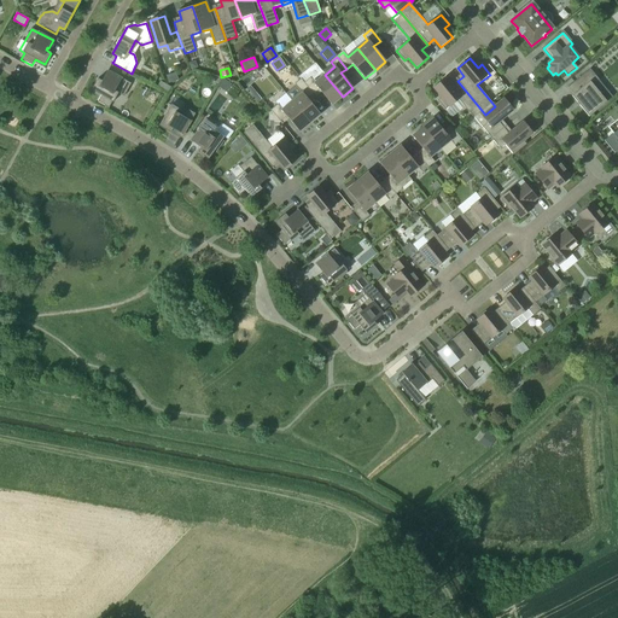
[(599,81),(590,69),(567,88),(573,95),(571,97),(589,117),(607,103),(593,86),(599,81)]
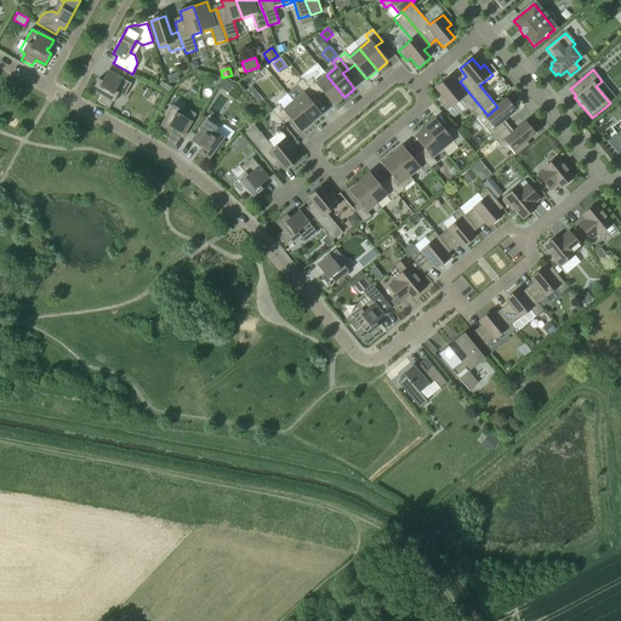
[(114,103),(119,95),(124,97),(131,84),(108,72),(102,81),(98,79),(92,91),(102,96),(98,103),(109,109),(113,103),(114,103)]
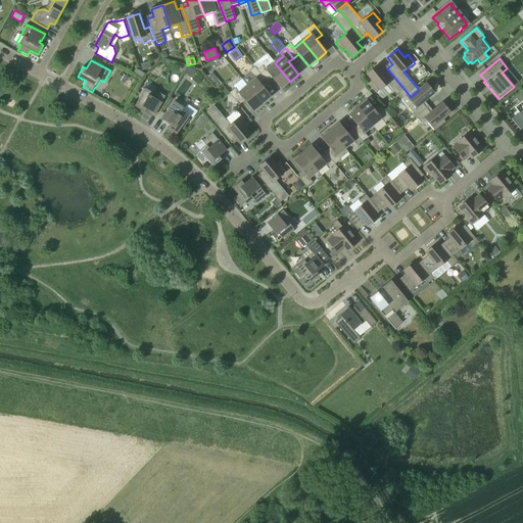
[(151,68),(149,61),(140,64),(143,70),(151,68)]
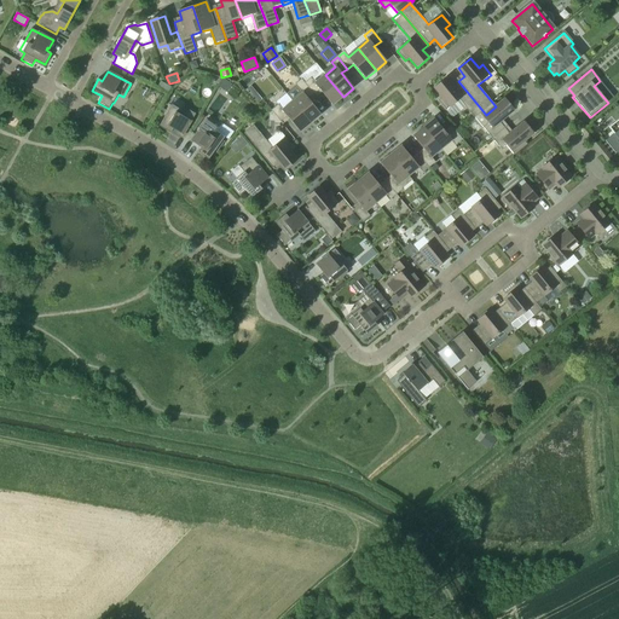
[(319,91),(333,105),(343,97),(325,75),(314,84),(311,79),(305,84),(314,96),(319,91)]
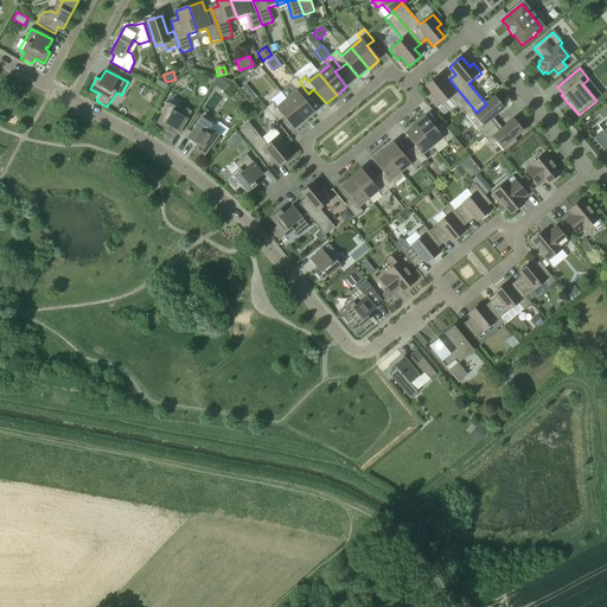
[(438,109),(451,97),(468,120),(473,115),(477,113),(449,80),(443,84),(438,76),(426,87),(433,96),(429,98),(438,109)]
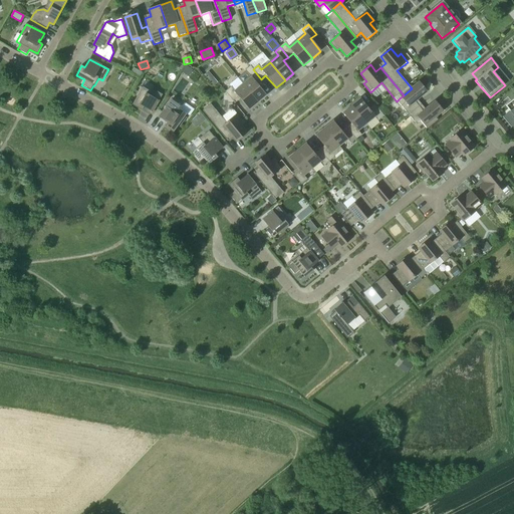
[(185,65),(181,72),(189,77),(193,69),(185,65)]
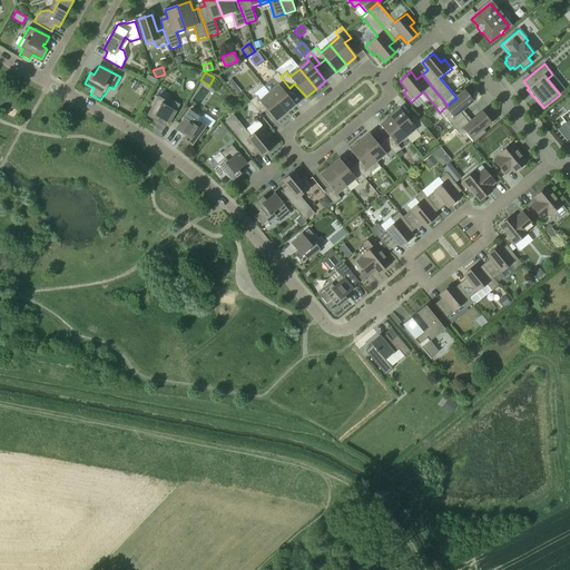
[(155,86),(158,80),(154,78),(148,75),(145,80),(155,86)]
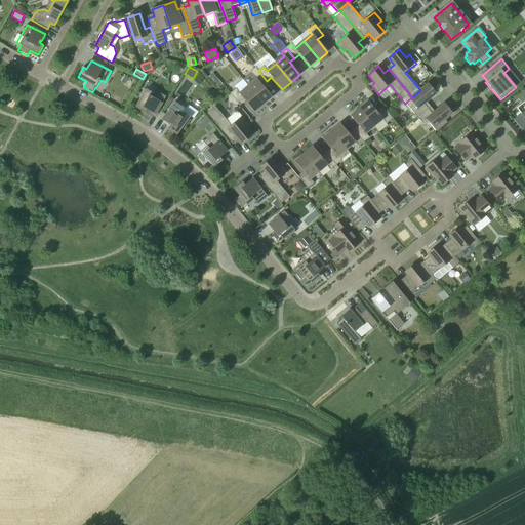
[(272,97),(261,85),(267,81),(258,71),(253,75),(256,80),(248,86),(264,105),(272,97)]
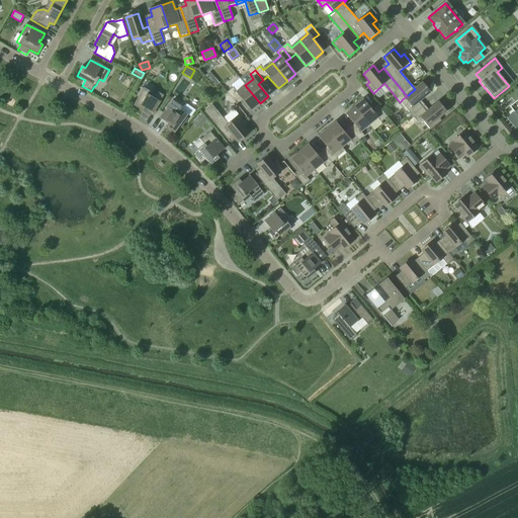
[(214,78),(210,81),(216,87),(220,83),(214,78)]
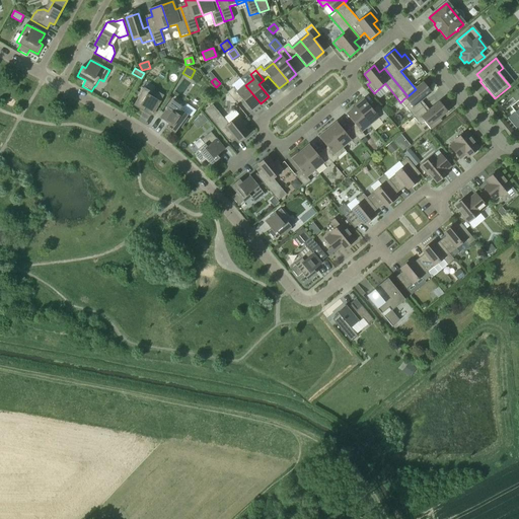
[(423,83),(416,89),(408,96),(404,98),(412,106),(408,110),(413,117),(423,107),(419,102),(431,92),(423,83)]
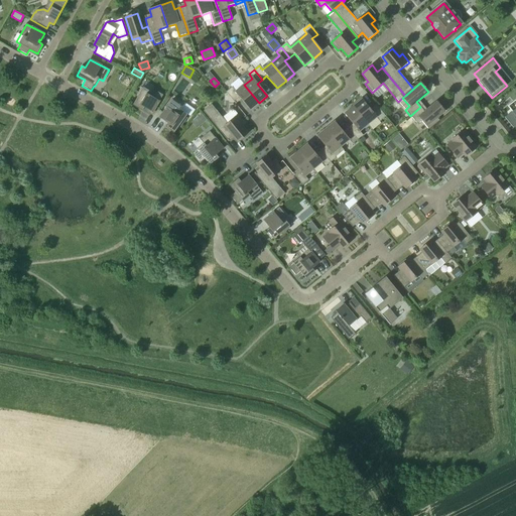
[(226,93),(234,103),(239,98),(250,111),(259,103),(244,85),(235,92),(232,88),(226,93)]
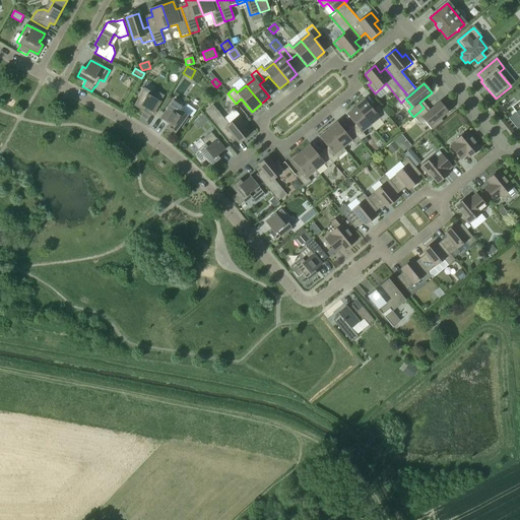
[(145,109),(153,114),(165,96),(153,89),(144,88),(144,89),(142,88),(136,98),(138,99),(134,107),(143,112),(145,109)]
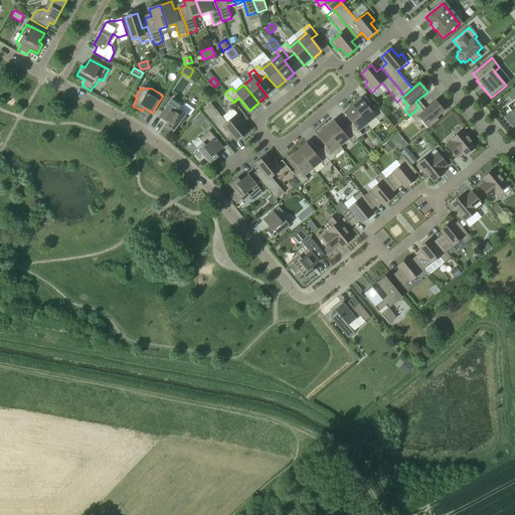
[(182,107),(172,100),(159,118),(167,124),(165,127),(173,133),(179,126),(180,127),(187,118),(185,117),(187,115),(180,110),(182,107)]
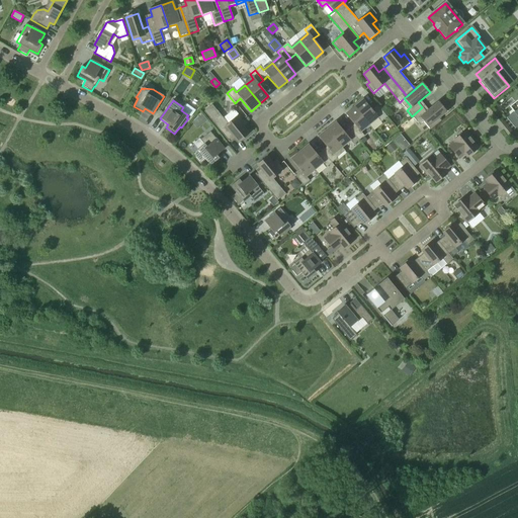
[(363,100),(361,101),(354,107),(369,125),(377,118),(381,122),(386,117),(378,108),(373,112),(363,100)]
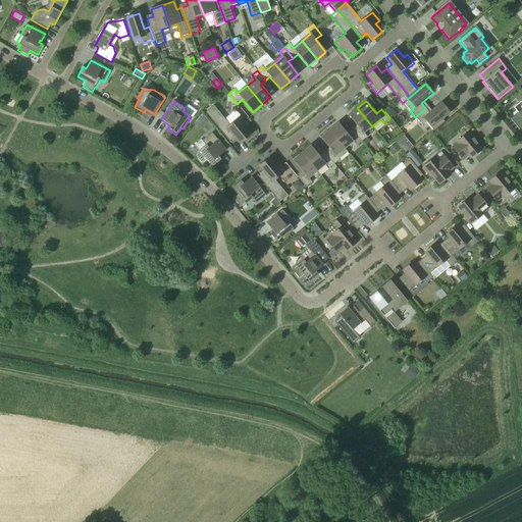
[(429,113),(425,108),(415,117),(422,126),(426,122),(433,132),(445,122),(441,119),(450,113),(441,103),(429,113)]
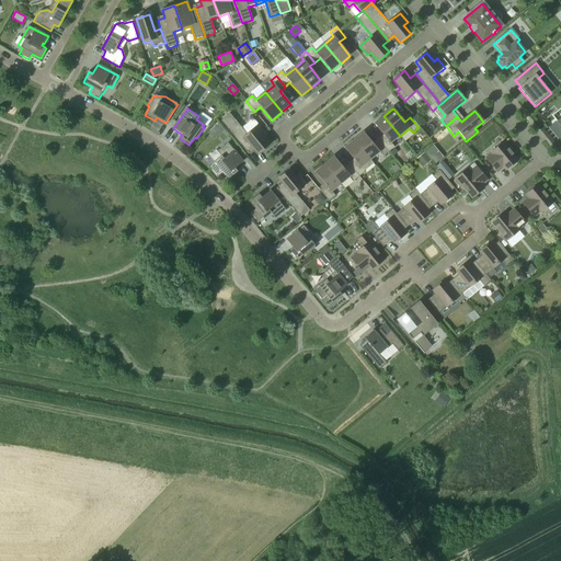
[(247,135),(229,114),(221,122),(247,152),(252,148),(259,155),(270,146),(262,137),(265,134),(259,125),(247,135)]
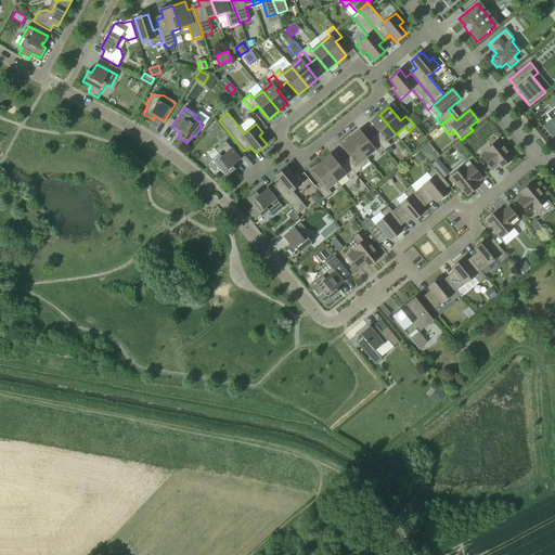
[(382,137),(376,140),(385,151),(390,146),(386,142),(396,134),(379,115),(370,123),(382,137)]
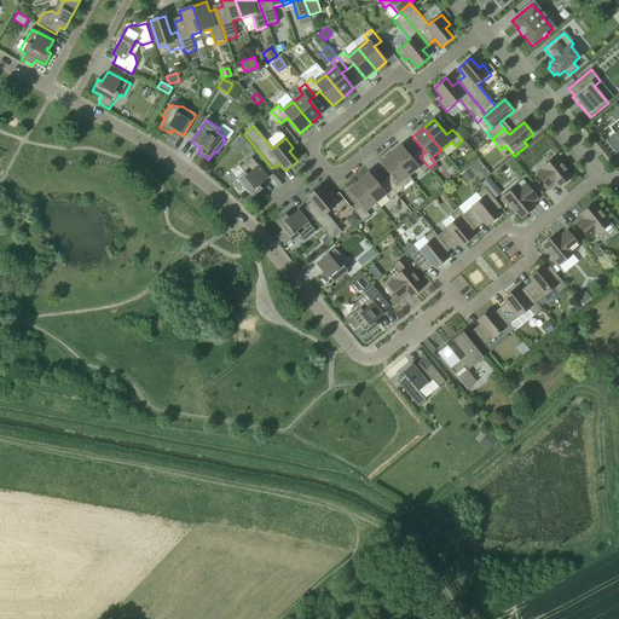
[(618,129),(605,142),(615,154),(618,150),(618,129)]
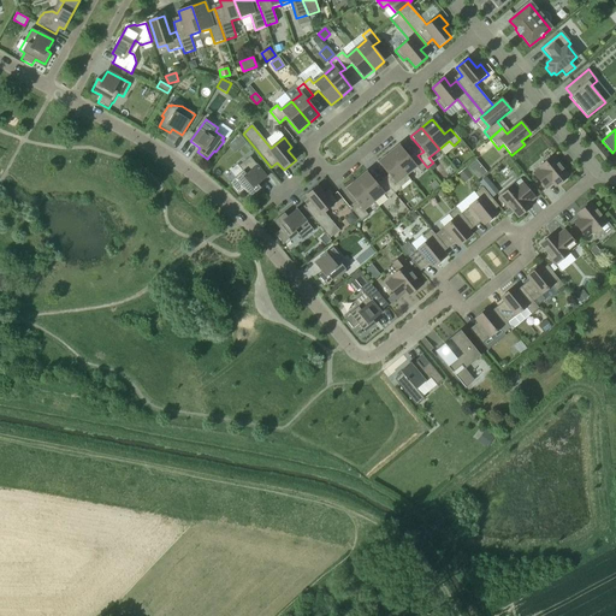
[(235,154),(242,147),(236,140),(229,146),(235,154)]
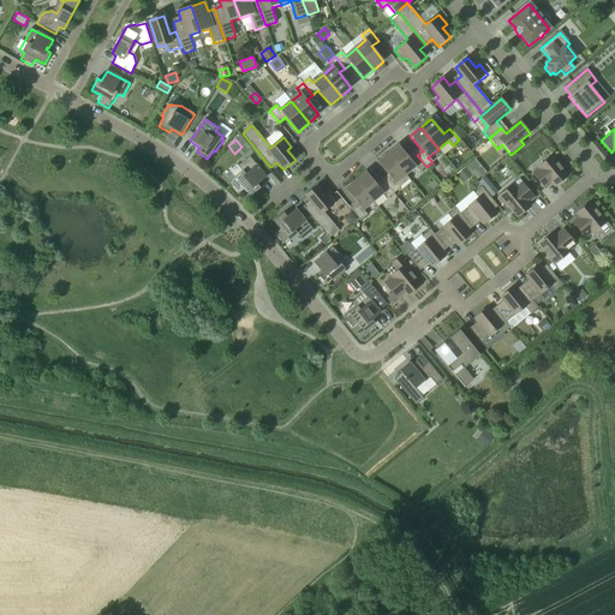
[(399,145),(388,154),(406,175),(416,167),(421,172),(427,167),(417,155),(411,160),(399,145)]
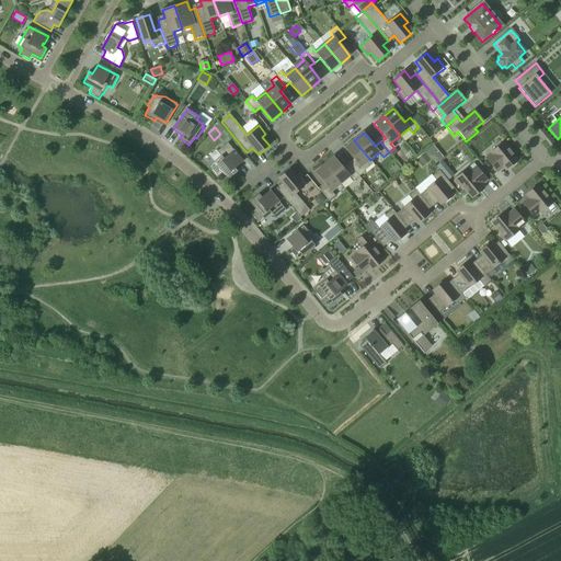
[(355,162),(351,167),(359,176),(365,172),(374,164),(370,160),(354,140),(344,148),(355,162)]
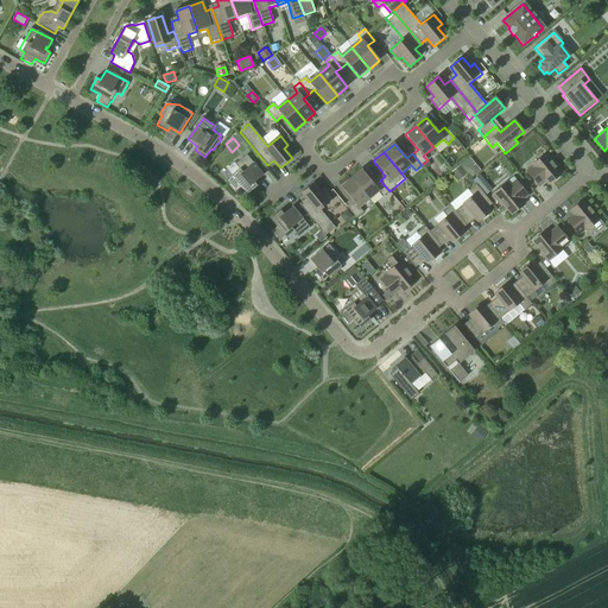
[(555,162),(548,153),(526,171),(539,187),(545,183),(548,185),(551,182),(552,183),(559,178),(558,177),(562,173),(552,164),(555,162)]
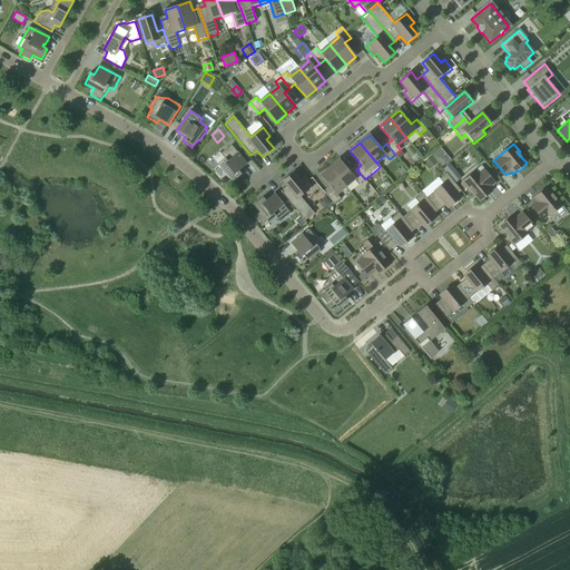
[(238,172),(247,165),(232,146),(220,154),(225,159),(217,165),(218,166),(213,170),(220,179),(226,175),(232,183),(242,175),(238,172)]
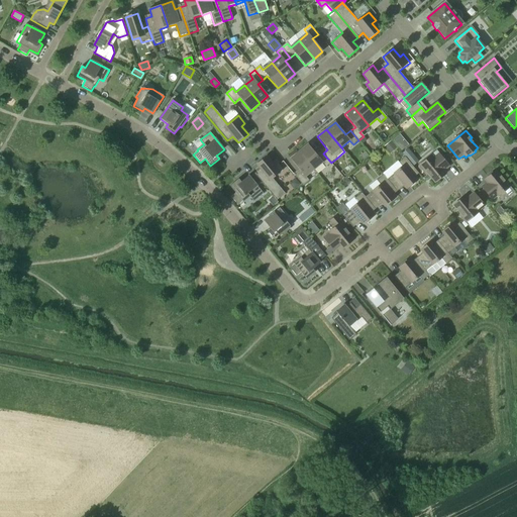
[(397,147),(391,140),(384,146),(389,153),(397,147)]
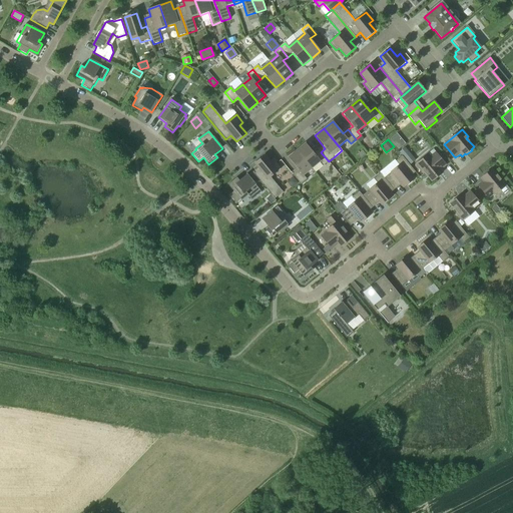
[(402,140),(396,145),(399,149),(405,143),(402,140)]
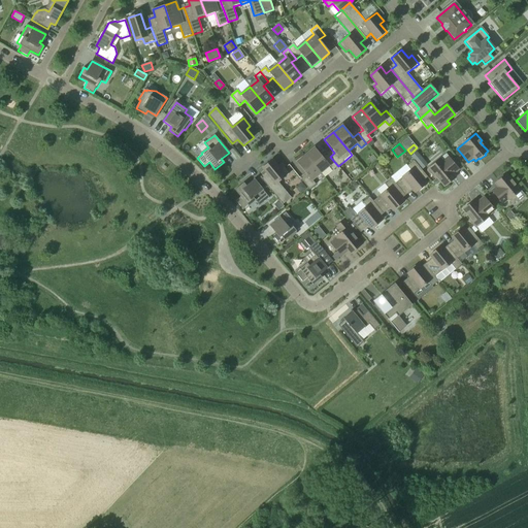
[(315,147),(305,155),(321,173),(329,166),(333,171),(338,166),(330,157),(325,161),(315,147)]
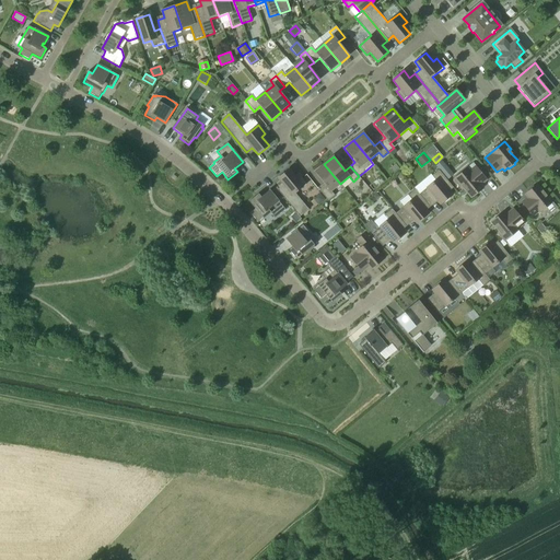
[(436,165),(440,170),(445,165),(442,161),(436,165)]
